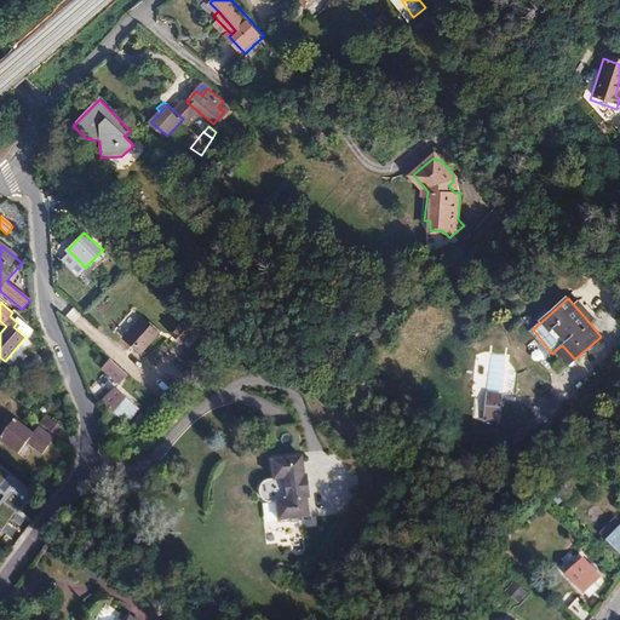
[(579,303),(575,306),(590,323),(595,320),(579,303)]
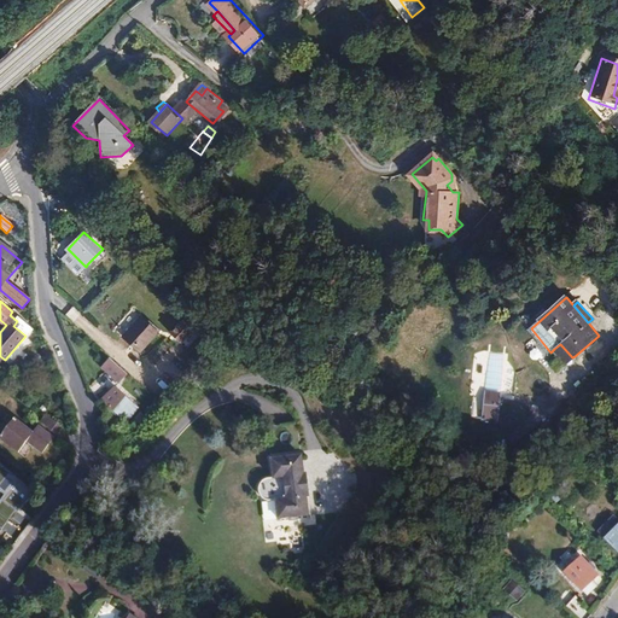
[(193,320),(185,313),(169,328),(178,336),(193,320)]
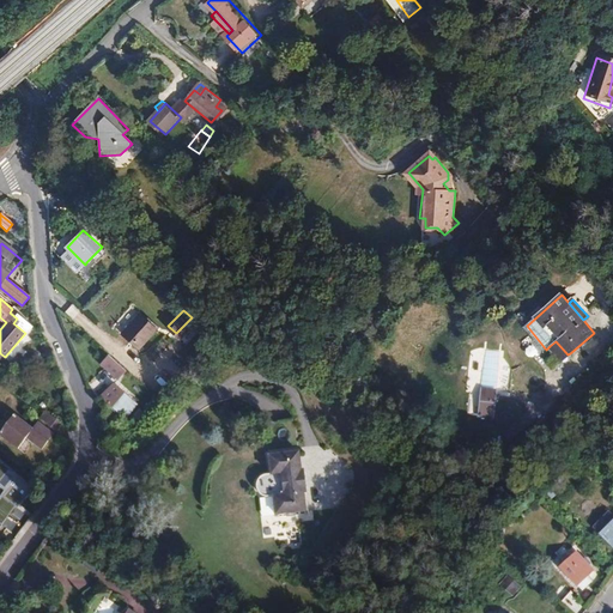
[(155,326),(138,311),(120,332),(137,346),(155,326)]
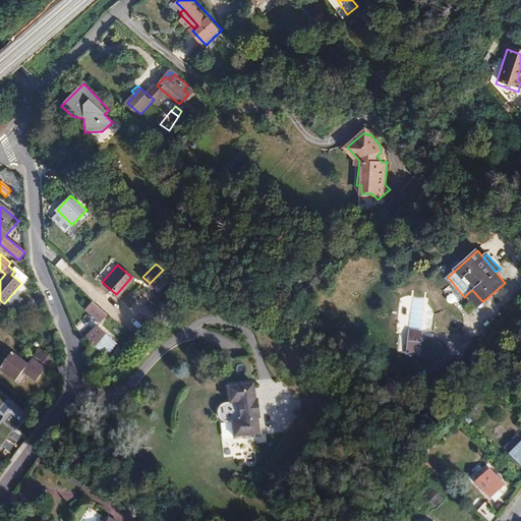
[(472,290),(467,294),(477,305),(482,301),(472,290)]
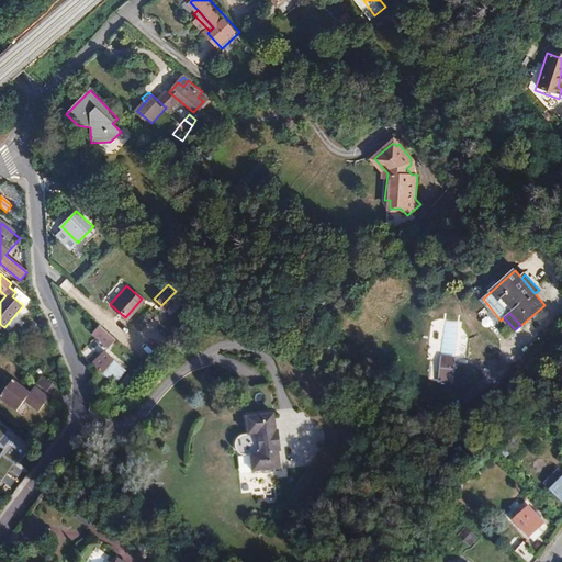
[(92,335),(109,350),(117,340),(101,326),(92,335)]
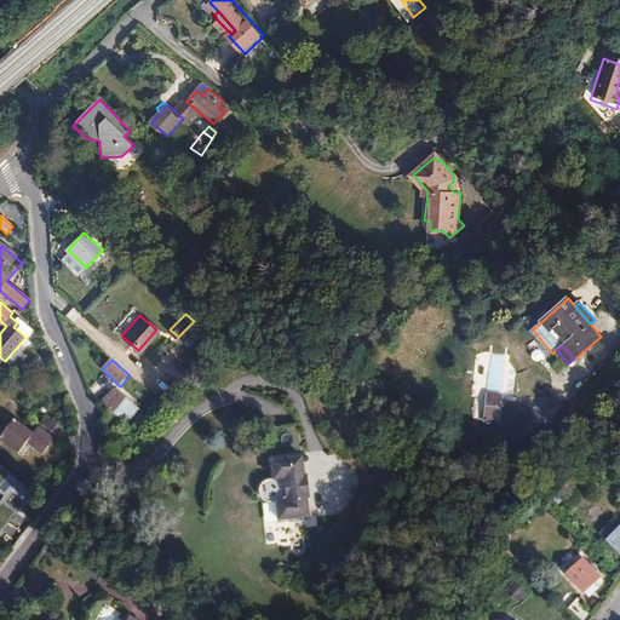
[(142,407),(116,385),(103,400),(128,423),(142,407)]
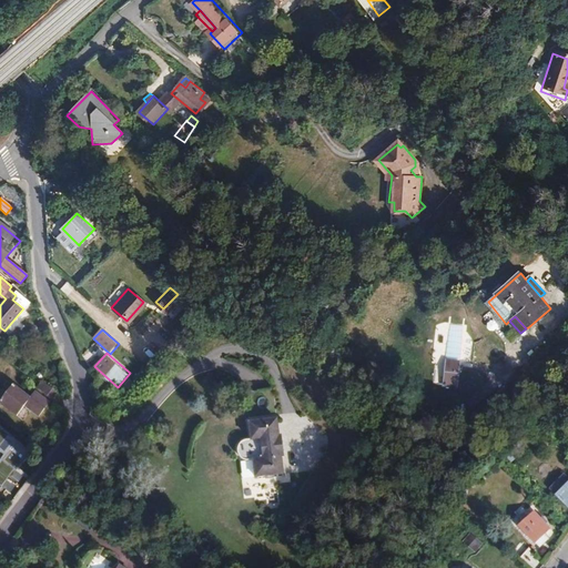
[(456,386),(459,366),(446,364),(444,385),(456,386)]
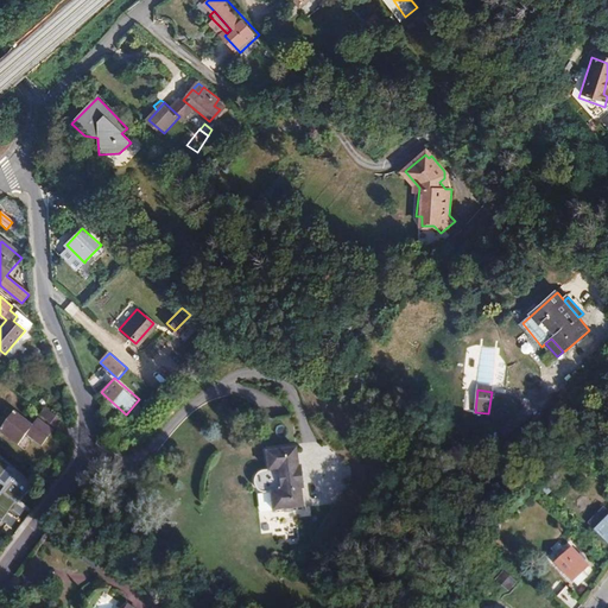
[(120,416),(109,405),(102,411),(114,422),(120,416)]
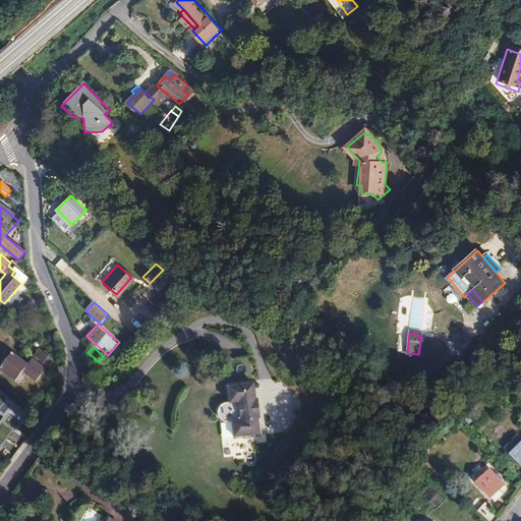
[(0,369),(15,382),(22,371),(36,382),(46,369),(33,359),(27,365),(11,353),(6,349),(0,356),(0,369)]
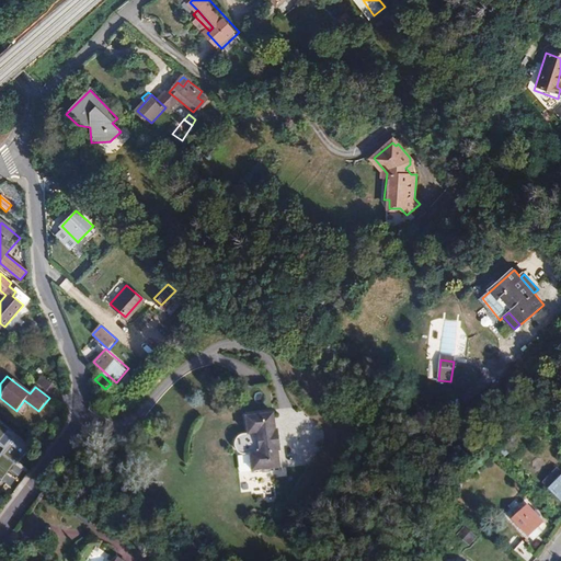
[(37,384),(52,395),(57,388),(43,377),(37,384)]
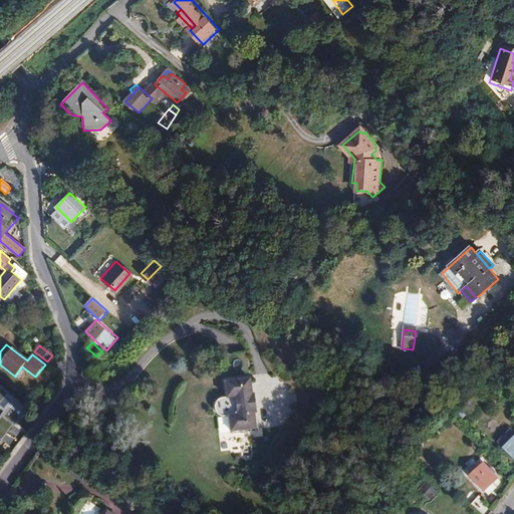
[(230,379),(249,376),(245,350),(220,353),(224,379),(230,379)]
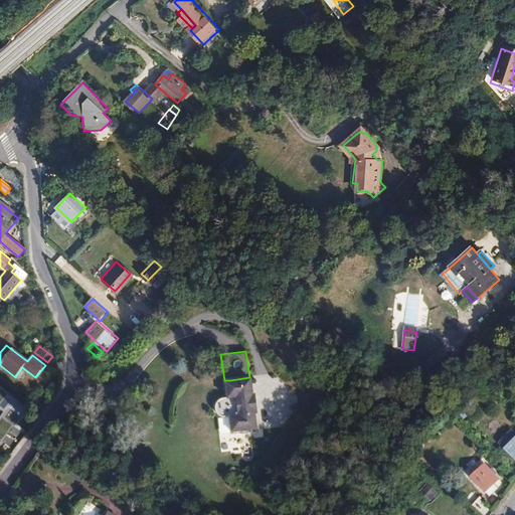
[(231,431),(236,431),(256,427),(254,413),(258,412),(255,402),(254,393),(251,393),(249,377),(230,380),(224,380),(226,397),(222,399),(222,400),(221,401),(220,404),(220,408),(221,411),(224,413),(226,414),(228,415),(231,431)]
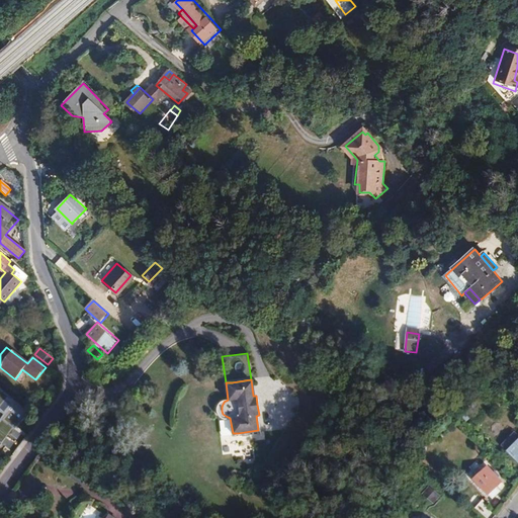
[(14,397),(5,387),(0,394),(0,400),(7,406),(14,397)]
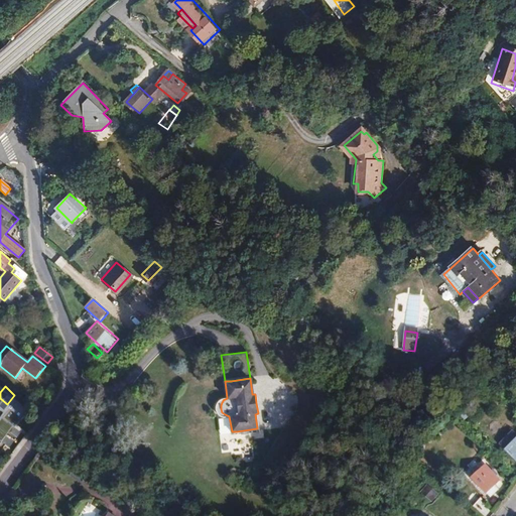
[(515,431),(514,430),(500,445),(505,449),(515,437),(515,431)]
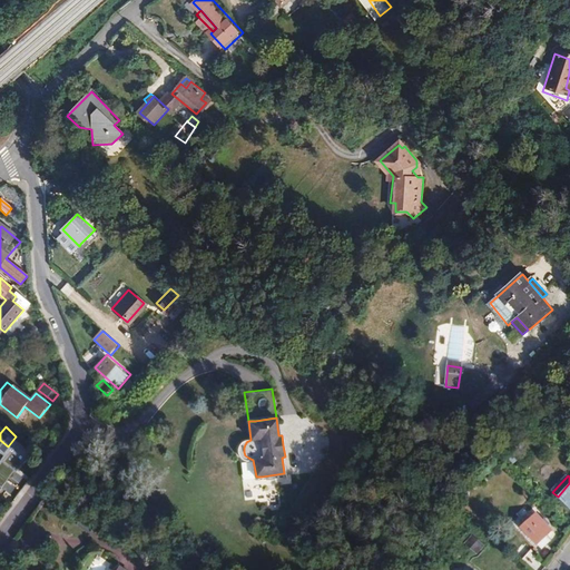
[(569,485),(560,497),(569,505),(569,485)]
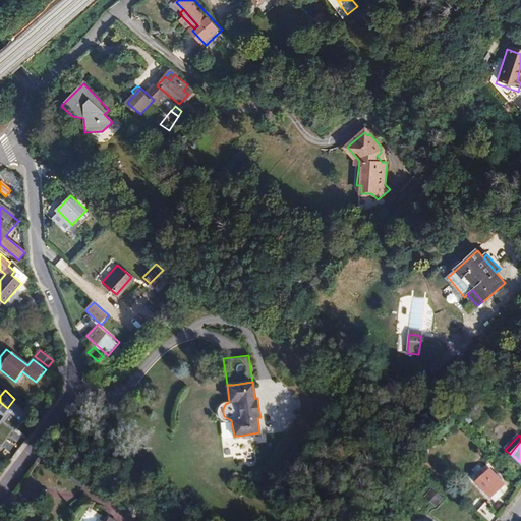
[(506,482),(491,468),(478,481),(491,496),(506,482)]
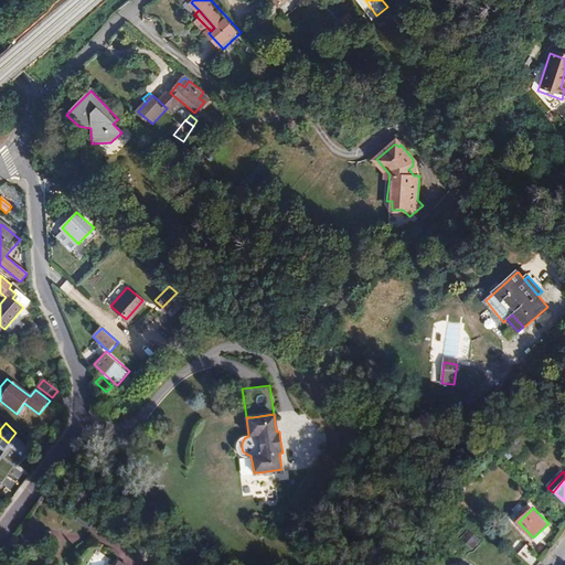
[(465,526),(458,534),(468,543),(475,536),(465,526)]
